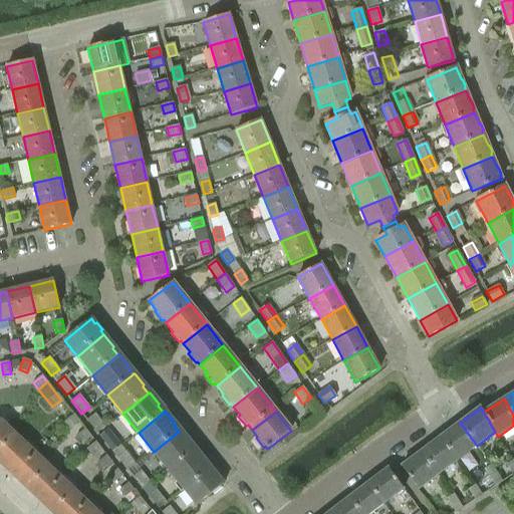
[(87,421),(97,433),(105,427),(95,414),(87,421)]
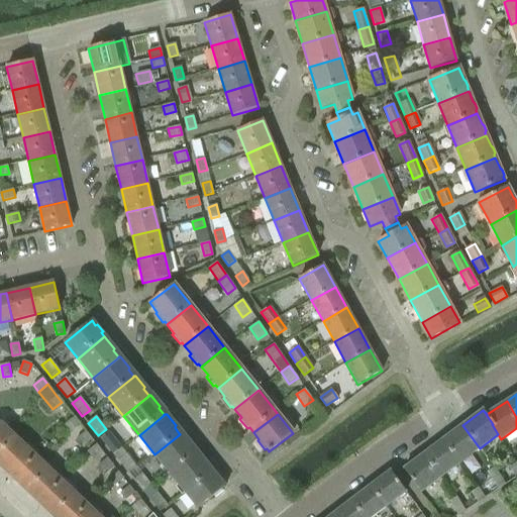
[(80,424),(75,417),(65,425),(70,431),(80,424)]
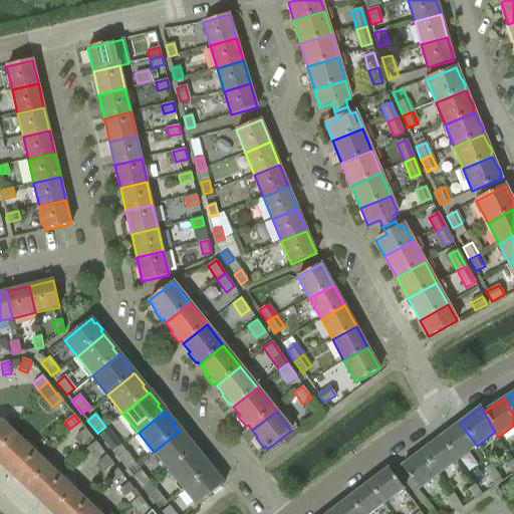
[(0,451),(15,436),(1,423),(0,423),(0,451)]
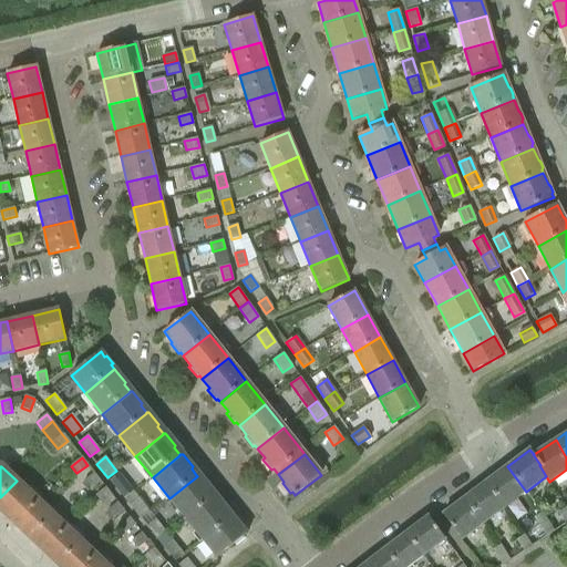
[(505,507),(526,492),(507,466),(486,483),(505,507)]
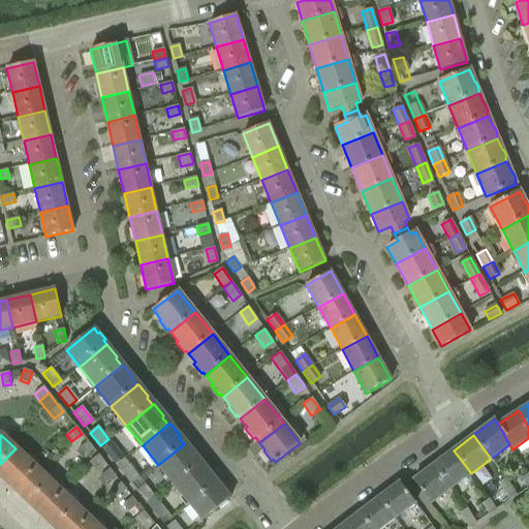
[(93,448),(88,441),(78,448),(84,456),(93,448)]
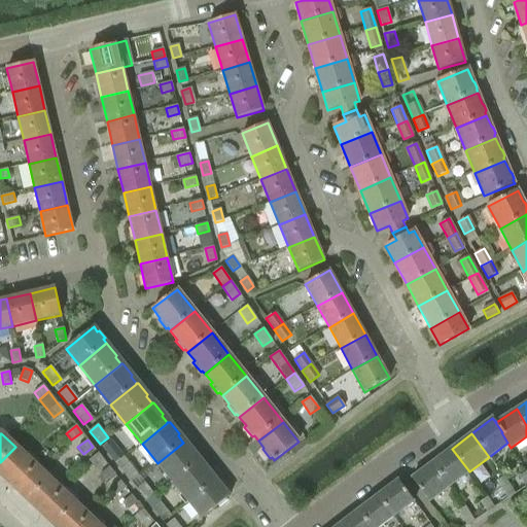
[(111,442),(103,448),(115,463),(124,457),(111,442)]
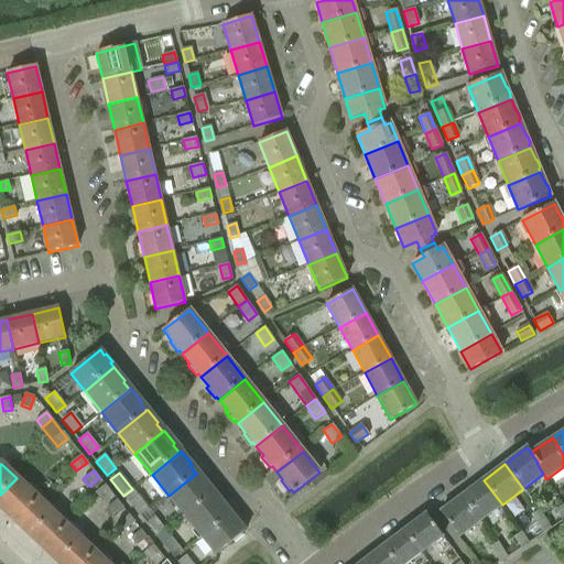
[(169,496),(185,517),(213,494),(207,487),(208,485),(198,473),(195,473),(196,474),(169,496)]
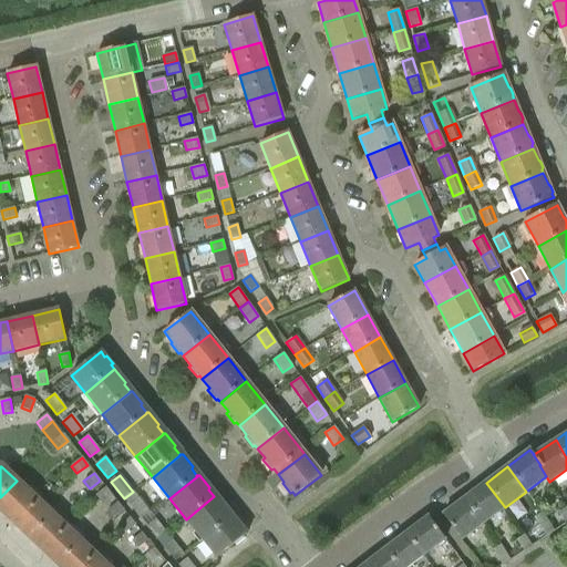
[(0,509),(16,525),(38,502),(17,481),(0,497),(0,509)]
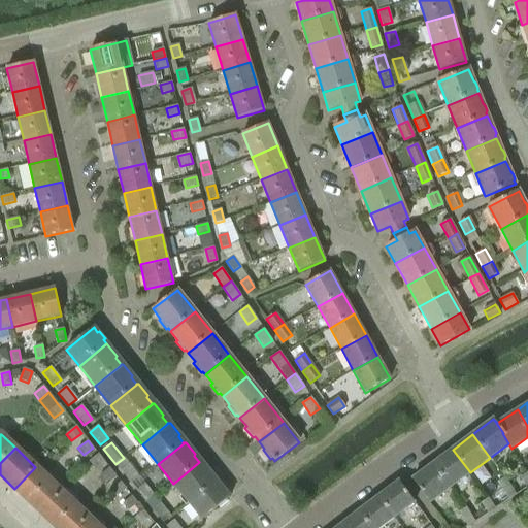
[(433,464),(451,488),(470,472),(453,450),(433,464)]
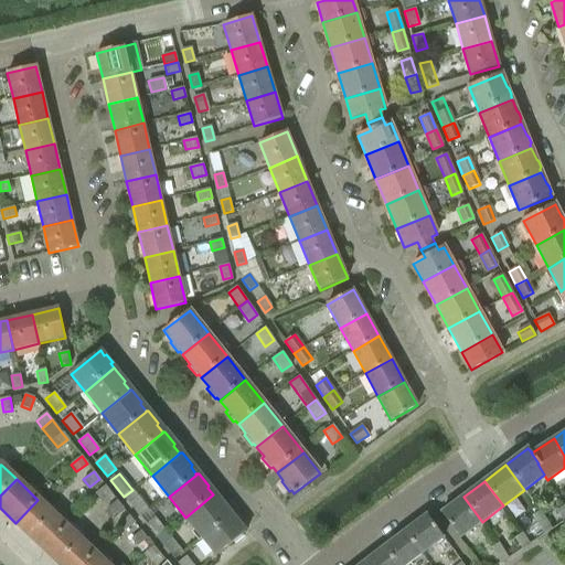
[(110,493),(105,486),(95,494),(100,501),(110,493)]
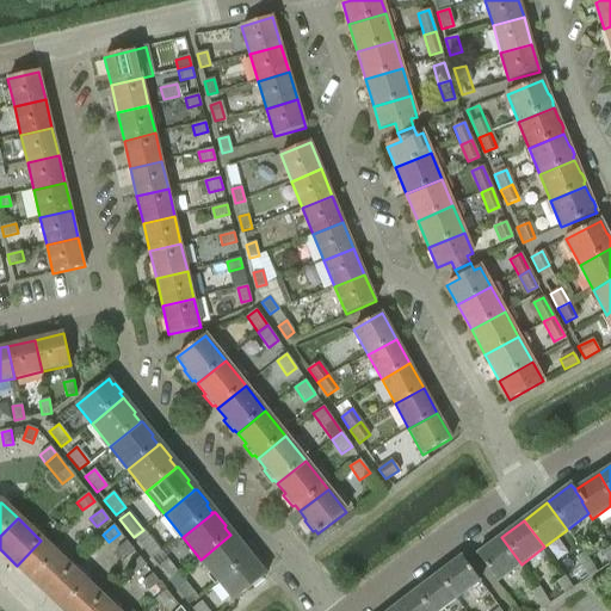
[(201,560),(218,582),(248,557),(242,550),(244,548),(233,535),(230,535),(201,560)]
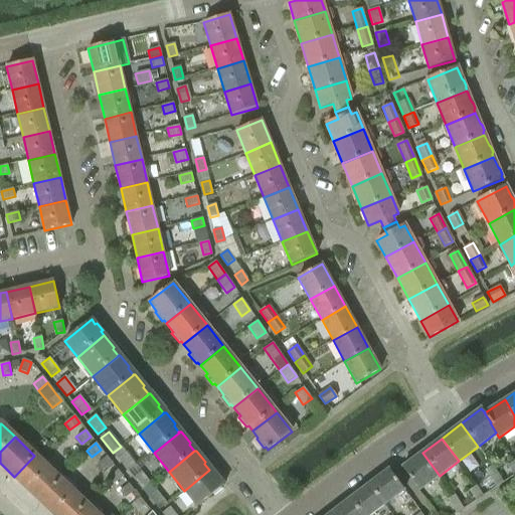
[(118,460),(128,472),(136,466),(126,453),(118,460)]
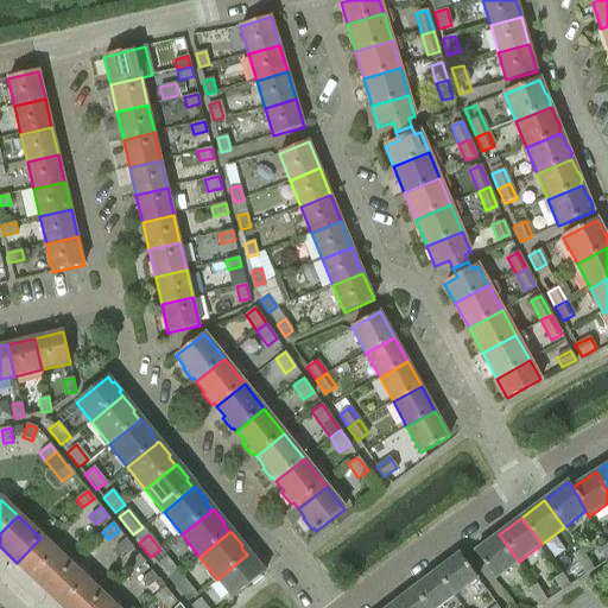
[(495,578),(519,562),(499,534),(475,552),(495,578)]
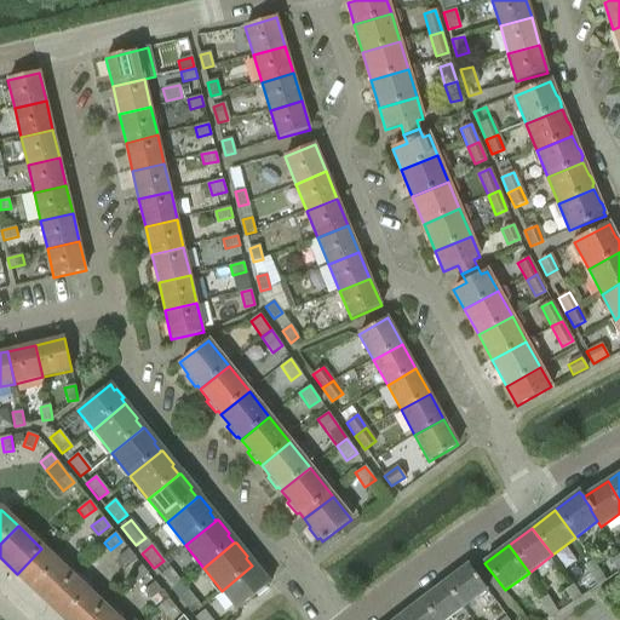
[(49,603),(73,578),(41,549),(17,574),(49,603)]
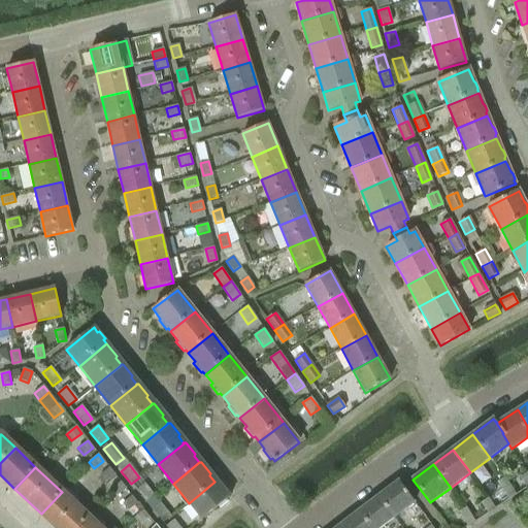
[(114,474),(109,468),(100,475),(105,483),(114,474)]
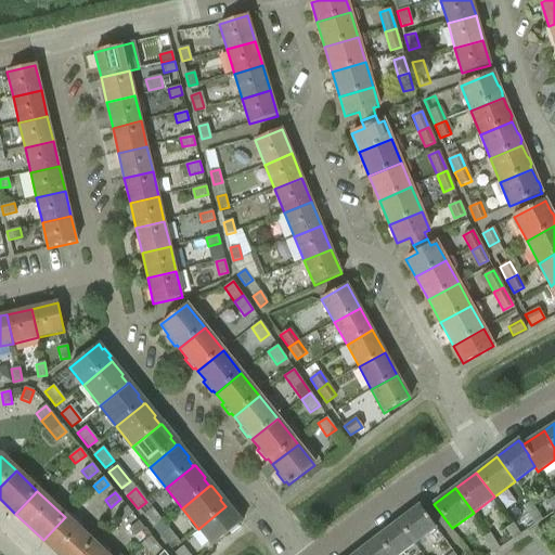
[(523,507),(534,525),(542,520),(530,502),(523,507)]
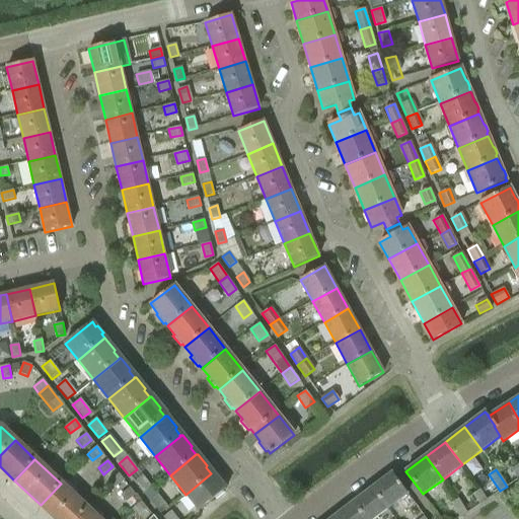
[(213,472),(211,473),(186,495),(199,511),(215,498),(216,499),(224,493),(222,492),(226,489),(213,472)]
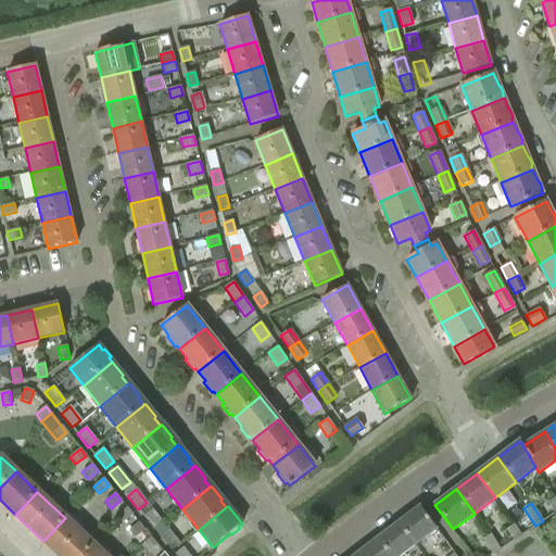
[(133,515),(127,507),(116,516),(123,522),(133,515)]
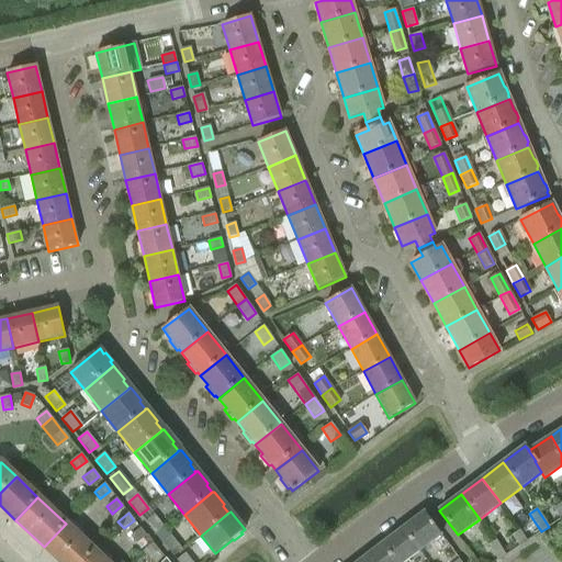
[(403,529),(420,551),(441,535),(425,513),(403,529)]
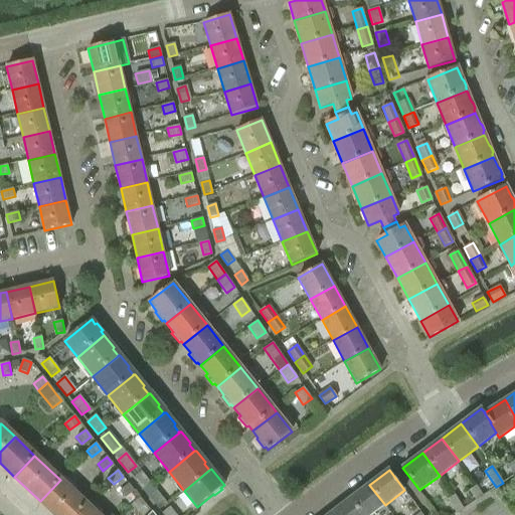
[(133,479),(143,491),(151,485),(141,472),(133,479)]
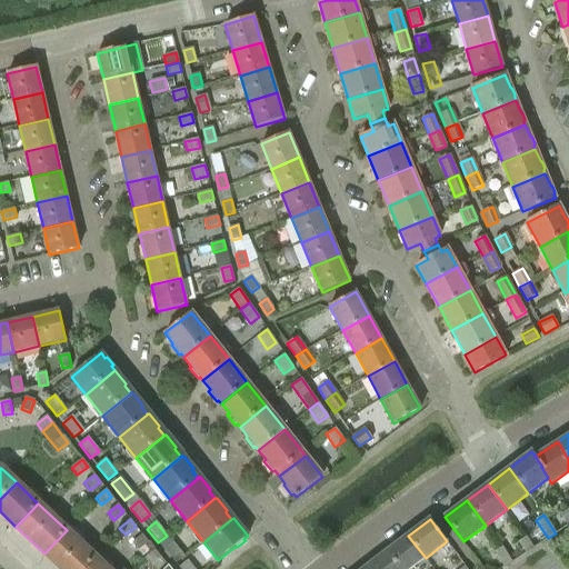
[(60,568),(83,568),(95,557),(67,530),(45,553),(60,568)]
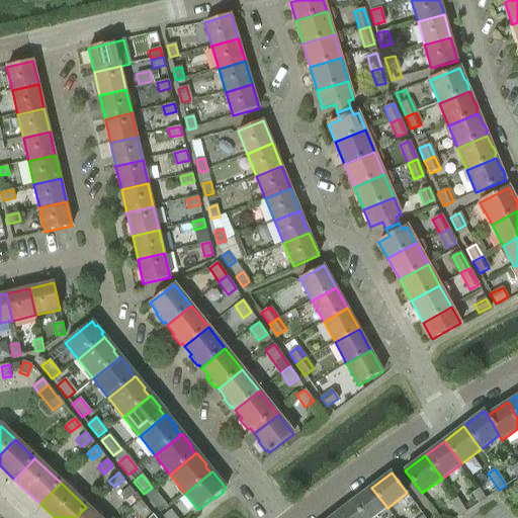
[(135,494),(130,487),(120,495),(125,501),(135,494)]
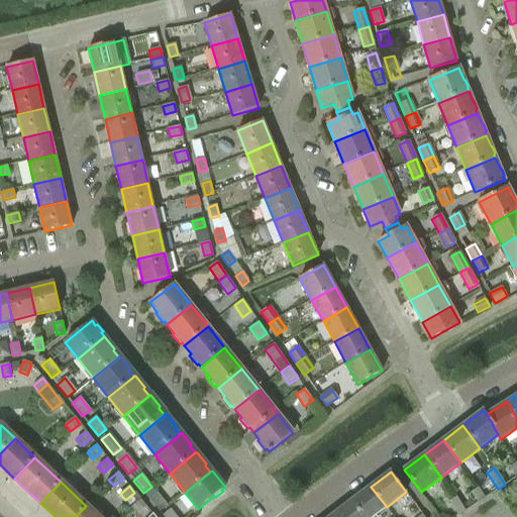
[(373,516),(387,507),(371,487),(351,501),(364,516),(373,516)]
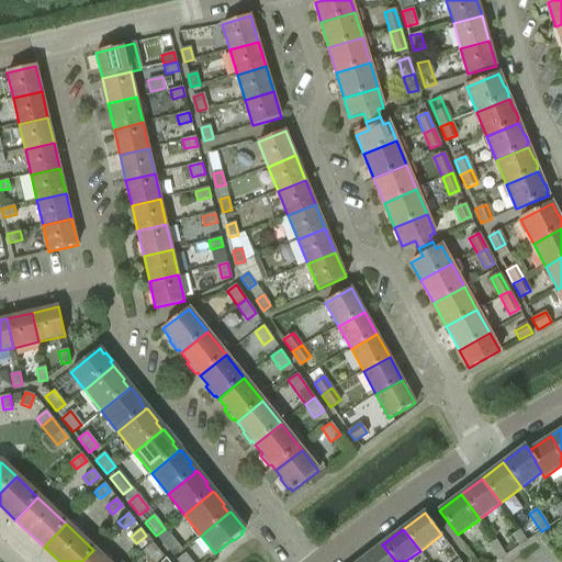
[(512,535),(519,547),(527,541),(519,530),(512,535)]
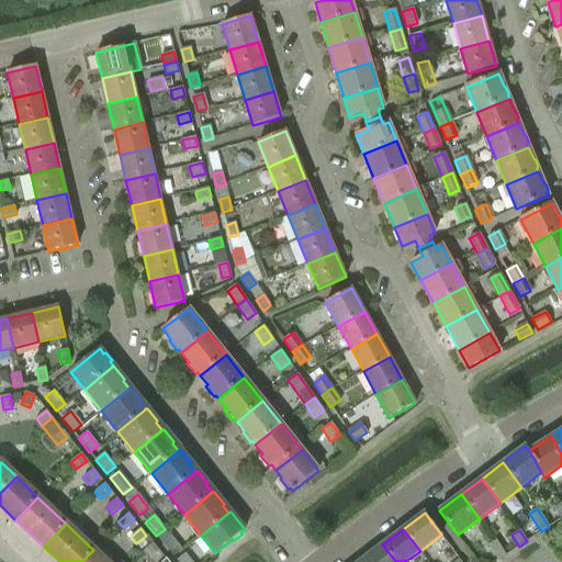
[(163,543),(173,557),(182,550),(171,536),(163,543)]
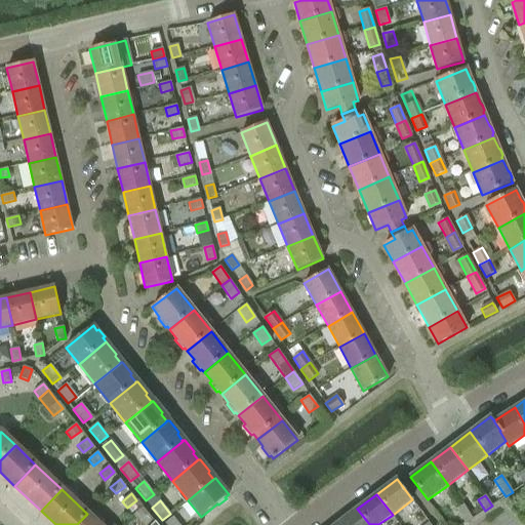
[(465,523),(472,519),(463,505),(456,510),(465,523)]
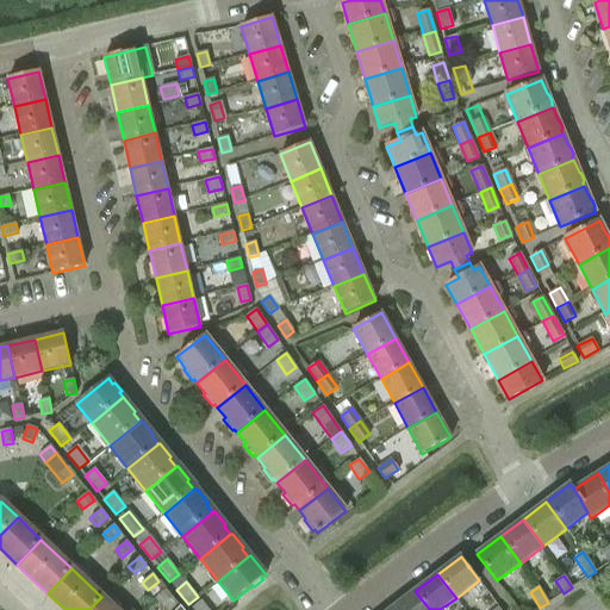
[(172,598),(166,590),(155,599),(161,607),(172,598)]
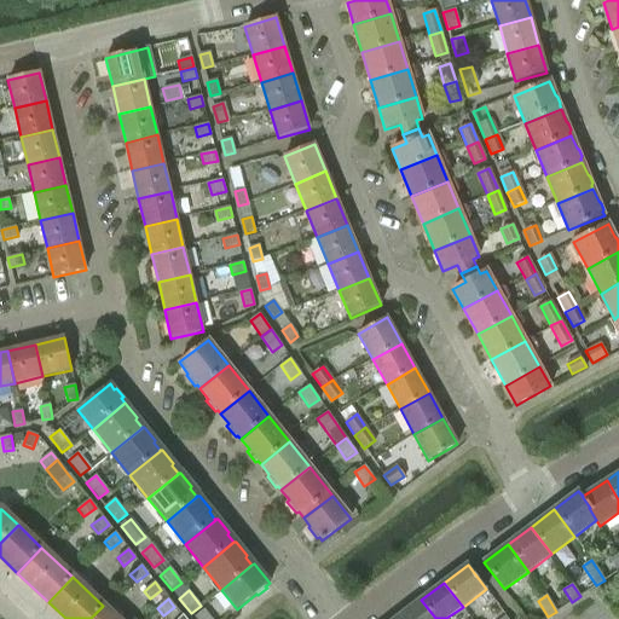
[(435,618),(421,600),(398,618),(399,618),(435,618)]
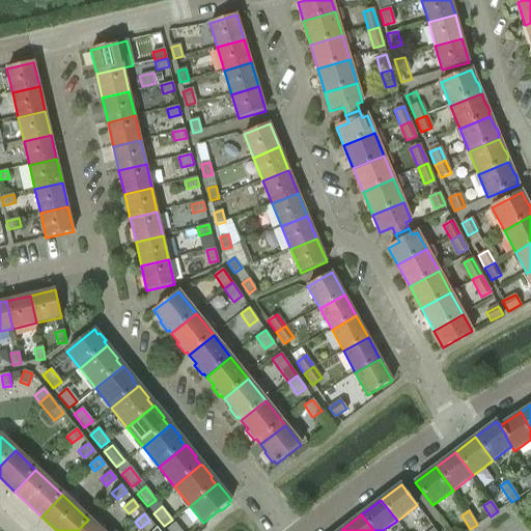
[(100,530),(88,520),(78,530),(100,530)]
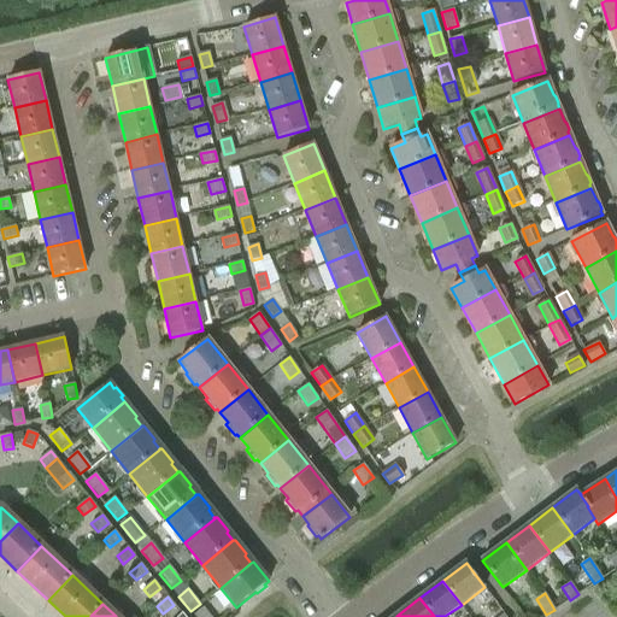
All buildings are outlined.
